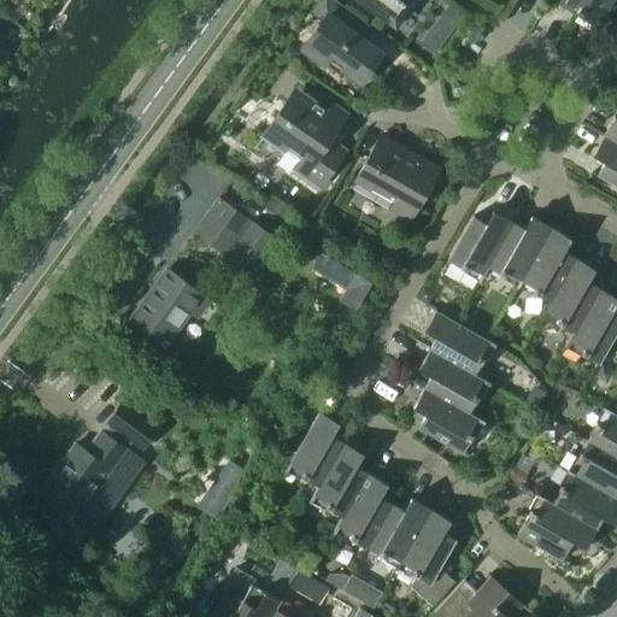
[(324,18),(316,30),(303,47),(324,62),(328,56),(360,80),(381,52),(363,39),(372,27),(335,0),(319,0),(313,10),(324,18)]
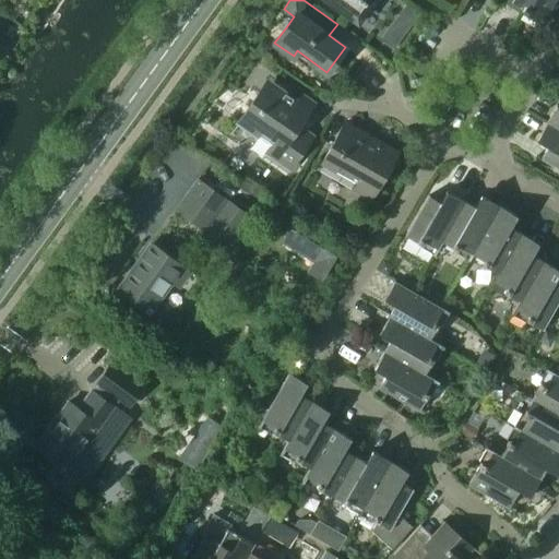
[(330,0),(355,19),(366,4),(368,7),(372,0),(330,0)]
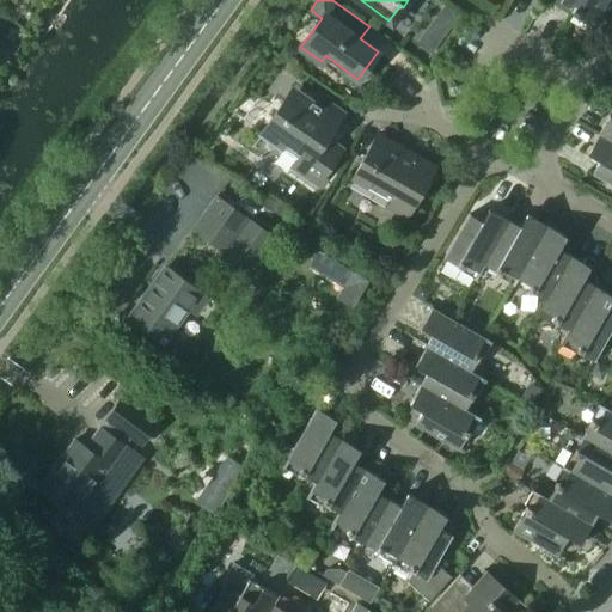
[(558,0),(558,2),(595,24),(609,0),(558,0)]
